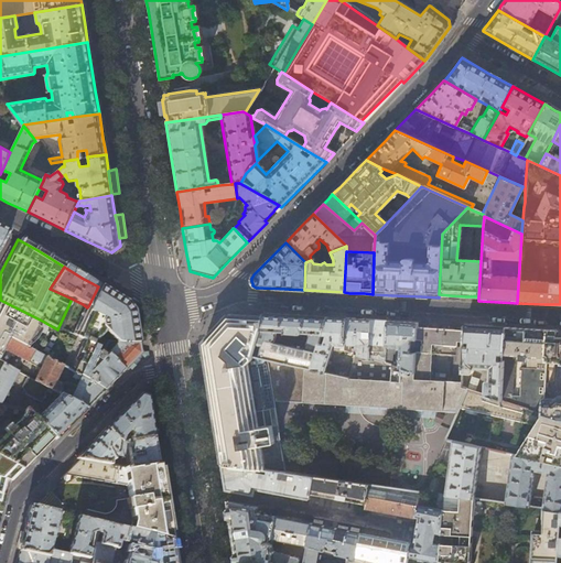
[(131,320),(130,306),(112,295),(98,287),(88,306),(87,307),(83,304),(68,335),(82,342),(100,350),(104,346),(105,343),(108,344),(115,344),(123,346),(136,344),(133,333),(131,320)]
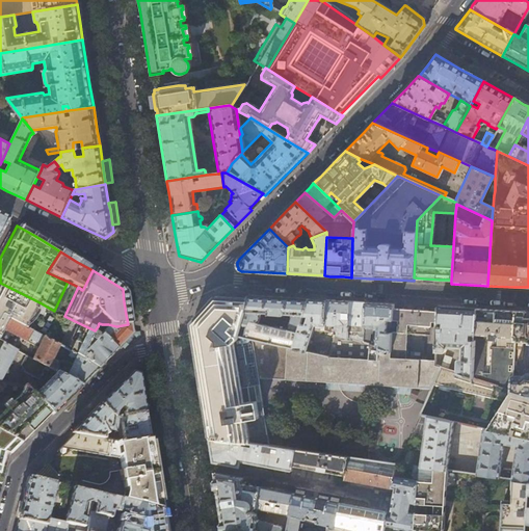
[(25,329),(40,302),(0,283),(0,332),(6,320),(25,329)]
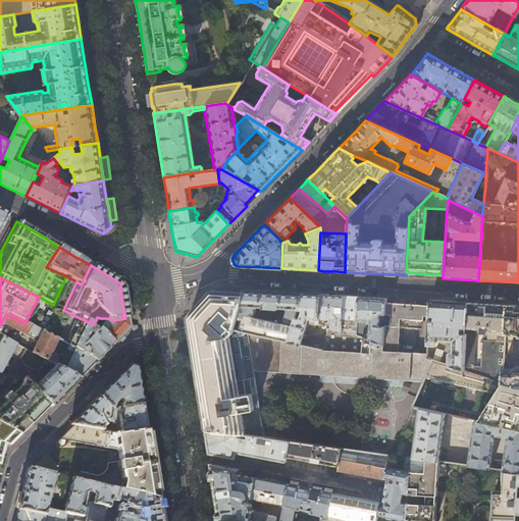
[(270,293),(241,291),(241,294),(232,329),(246,332),(286,342),(302,295),(270,293)]
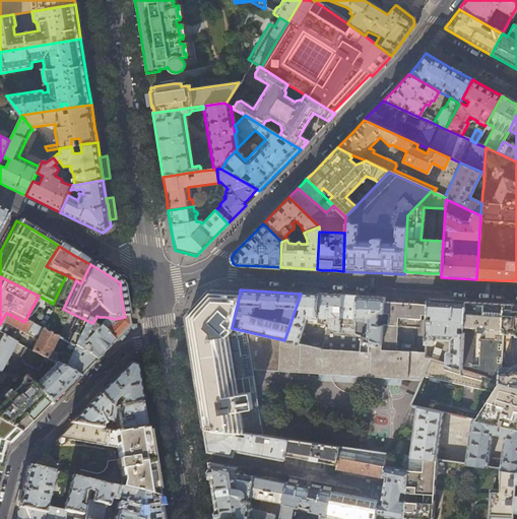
[(251,370),(245,331),(232,328),(240,293),(239,293),(227,292),(208,290),(185,316),(185,319),(188,337),(193,367),(197,392),(201,419),(202,428),(261,436),(251,370)]
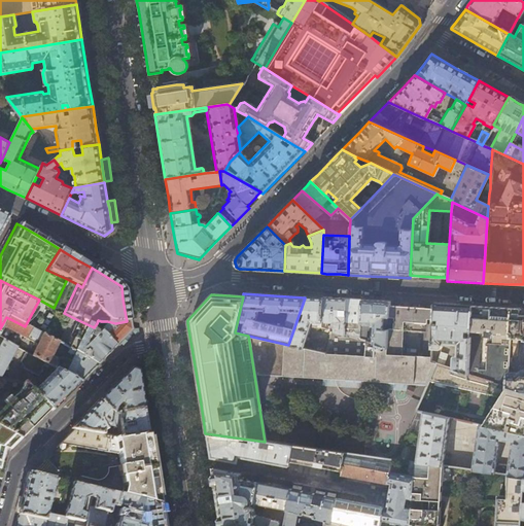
[(313,297),(305,297),(288,345),(300,348),(307,325),(312,325),(312,327),(319,327),(321,299),(313,297)]
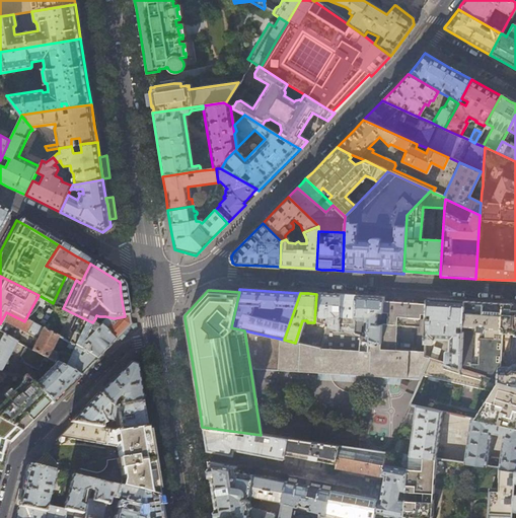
[(325,294),(316,294),(314,322),(320,324),(320,317),(325,317),(325,326),(351,335),(352,330),(348,329),(341,323),(337,322),(338,295),(325,294)]
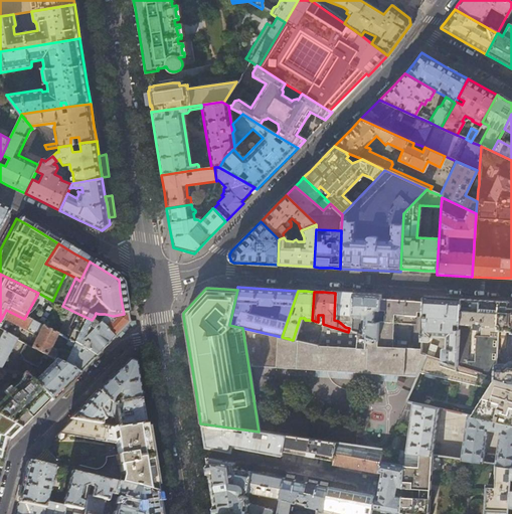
[(343,293),(335,293),(334,320),(338,321),(345,327),(349,328),(351,294),(343,293)]
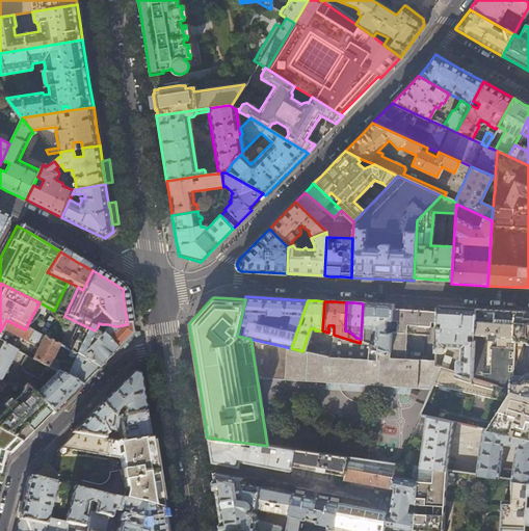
[(388,351),(391,310),(391,304),(376,304),(363,303),(361,339),(360,343),(366,345),(367,335),(370,335),(371,334),(371,330),(374,330),(373,347),(388,351)]
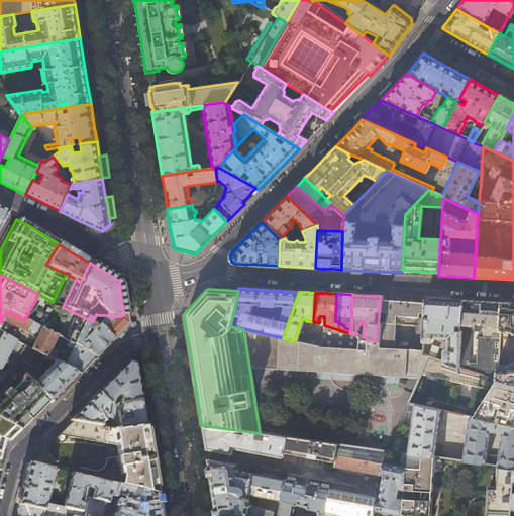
[(423,299),(423,303),(422,314),(421,342),(426,343),(428,342),(430,342),(430,341),(431,339),(431,338),(431,337),(445,338),(445,349),(443,349),(442,349),(442,350),(441,363),(456,368),(459,301),(442,300),(423,299)]
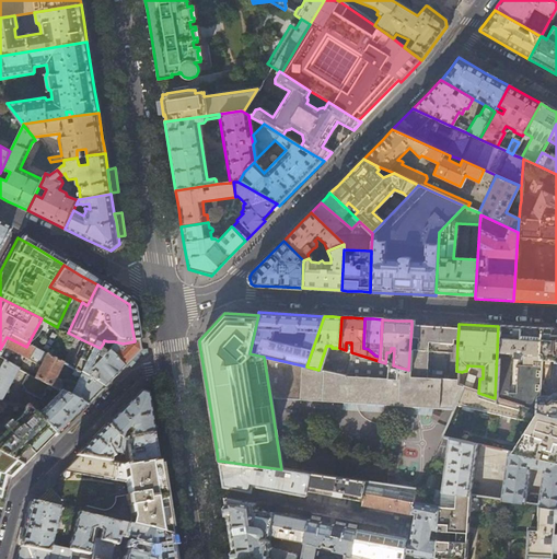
[(421,326),(412,326),(408,370),(393,365),(385,363),(379,361),(351,352),(349,351),(341,375),(338,374),(328,372),(318,370),(306,367),(264,357),(270,398),(451,410),(453,406),(461,387),(461,386),(455,385),(455,381),(425,379),(426,351),(451,353),(452,340),(457,340),(459,328),(448,328),(432,327),(421,326)]
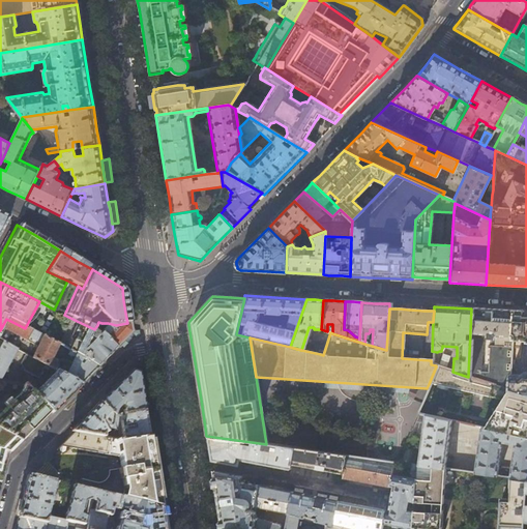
[(509,336),(510,311),(492,310),(471,309),(468,377),(507,389),(508,371),(509,350),(510,336),(509,336)]
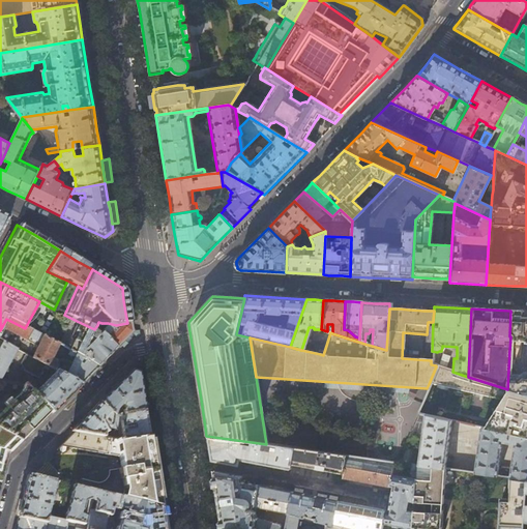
[(526,312),(510,311),(509,336),(510,336),(509,350),(517,350),(518,342),(524,342),(524,343),(526,344),(526,342),(526,372),(524,375),(519,375),(517,376),(510,376),(511,372),(508,371),(507,389),(526,394),(526,312)]
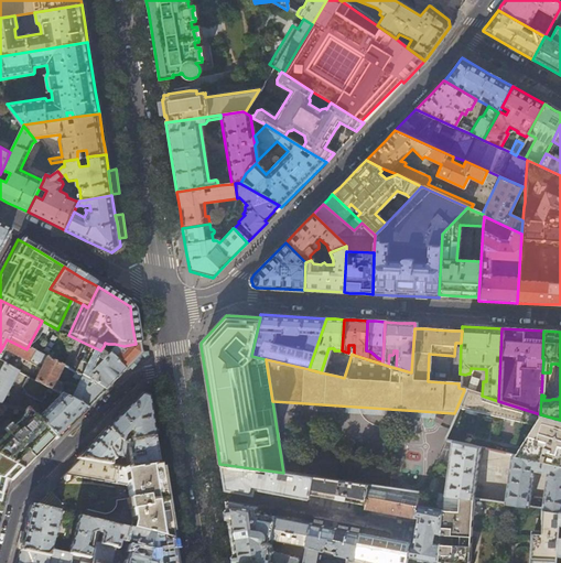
[(7,339),(0,352),(35,369),(38,369),(31,382),(50,392),(57,396),(83,410),(92,401),(100,392),(72,375),(69,379),(74,382),(76,381),(72,390),(63,386),(60,387),(52,383),(60,368),(49,363),(45,361),(31,354),(32,353),(27,349),(7,339)]
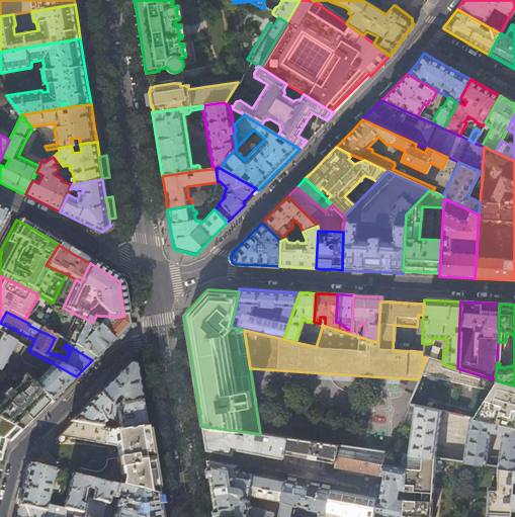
[(96,326),(92,322),(75,314),(62,341),(66,344),(92,360),(102,350),(111,340),(96,326)]
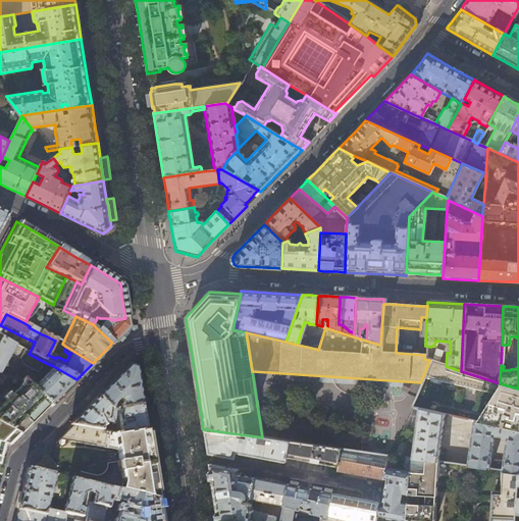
[(114,320),(106,318),(97,328),(112,343),(118,336),(126,328),(126,323),(125,318),(114,320)]
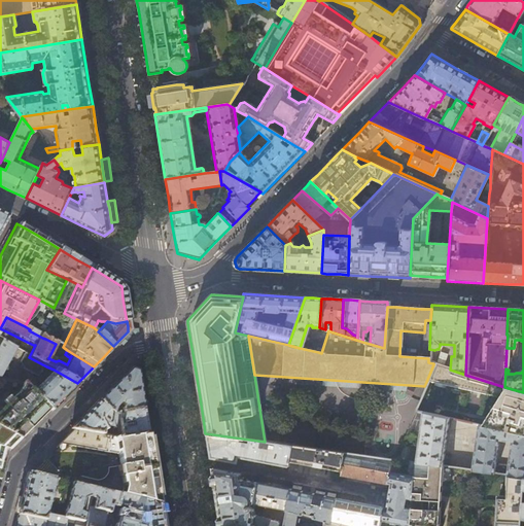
[(13,348),(0,341),(0,375),(13,348)]
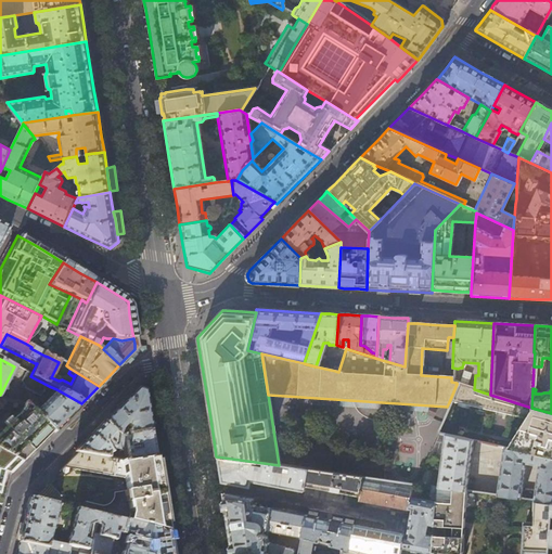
[(328,361),(325,369),(335,371),(337,363),(328,361)]
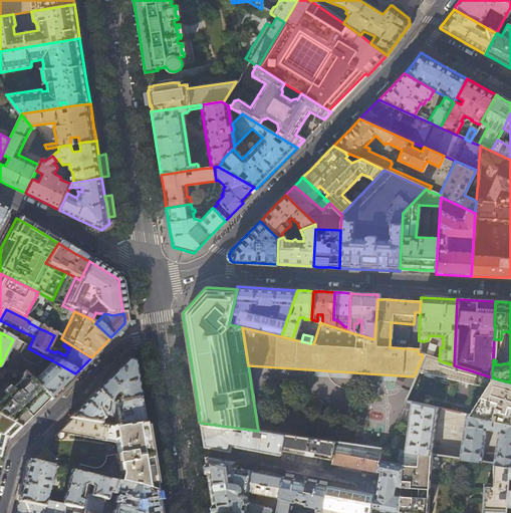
[(45,357),(28,348),(21,344),(16,354),(20,360),(33,367),(40,356),(44,359),(45,357)]
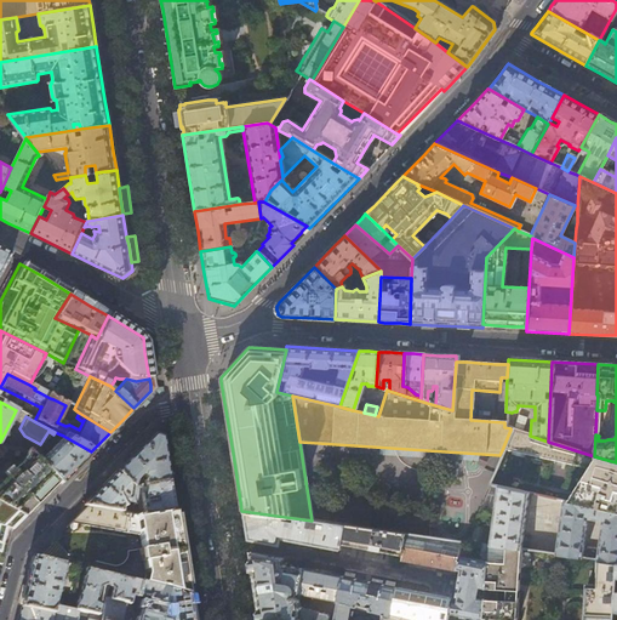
[(515,416),(510,430),(520,433),(524,420),(515,416)]
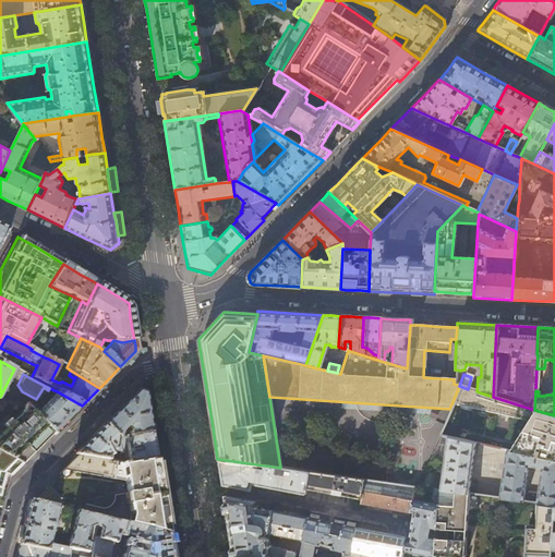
[(459,386),(451,404),(527,422),(508,451),(554,462),(554,415),(534,410),(493,397),(477,391),(468,389),(459,386)]
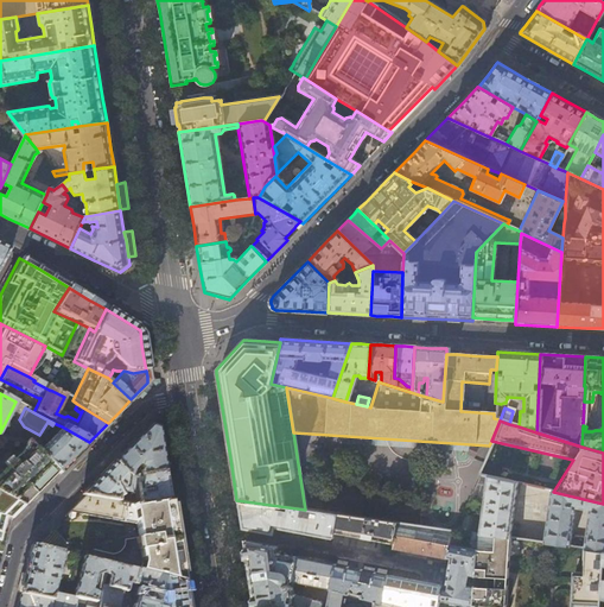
[(128,444),(110,462),(127,479),(128,473),(135,466),(139,469),(137,473),(138,476),(163,473),(159,455),(156,429),(147,425),(128,444)]
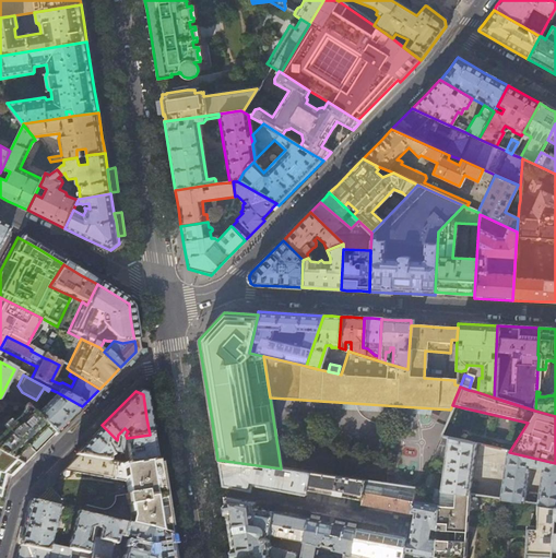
[(71,418),(82,406),(57,392),(33,416),(50,435),(52,436),(71,418)]
